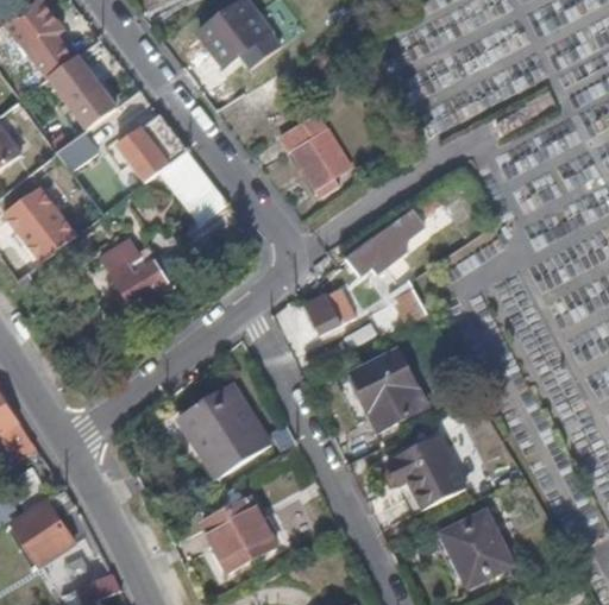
[(57,19),(43,0),(22,0),(17,4),(13,13),(1,21),(7,29),(18,43),(22,45),(30,55),(41,45),(51,37),(44,30),(57,19)]
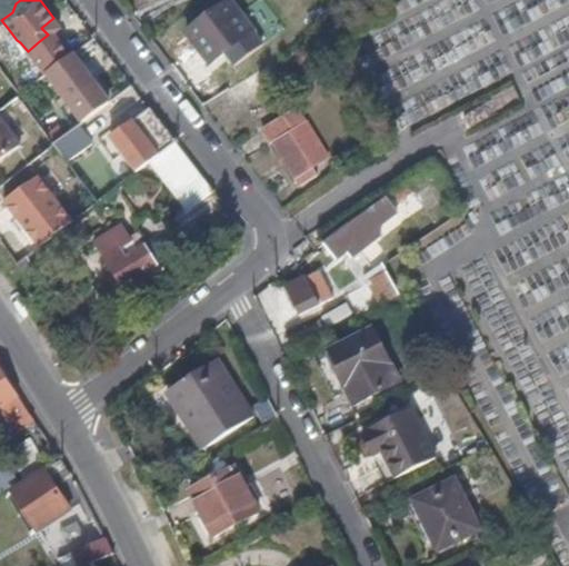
[(242,37),(253,29),(246,19),(239,9),(231,0),(225,0),(210,11),(185,29),(185,30),(198,48),(206,59),(209,61),(228,47),(242,37)]
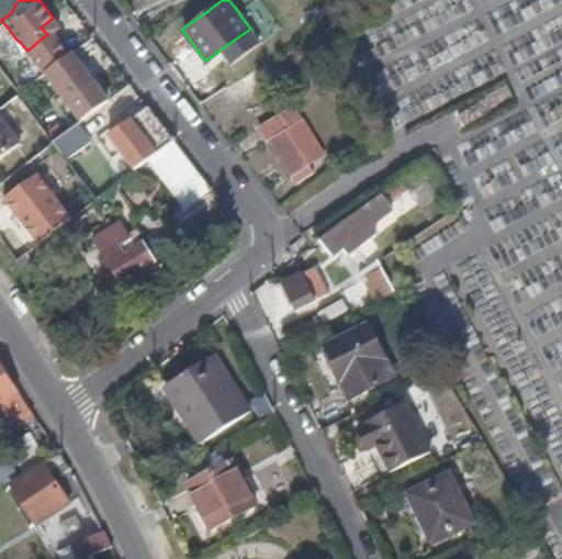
[(12,12),(15,3),(3,12),(1,20),(12,12)]
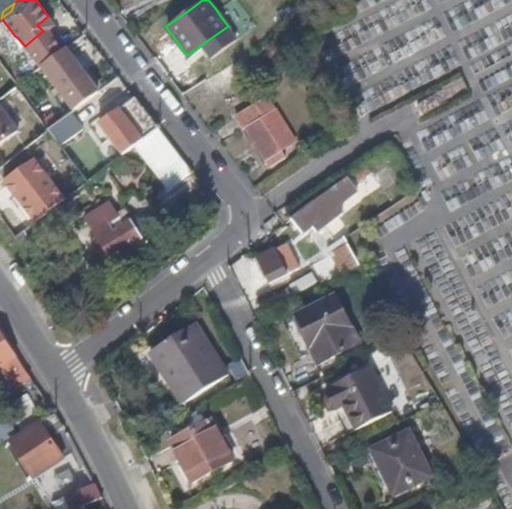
[(50,26),(54,23),(48,16),(37,25),(43,31),(50,26)]
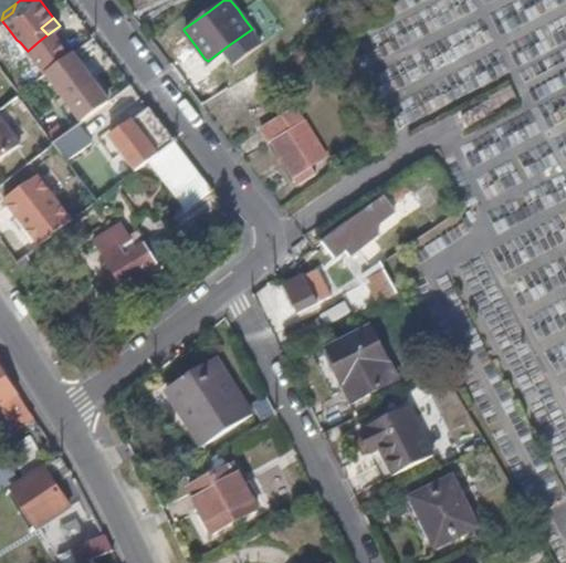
[(43,71),(71,50),(55,29),(48,34),(38,42),(28,51),(43,71)]
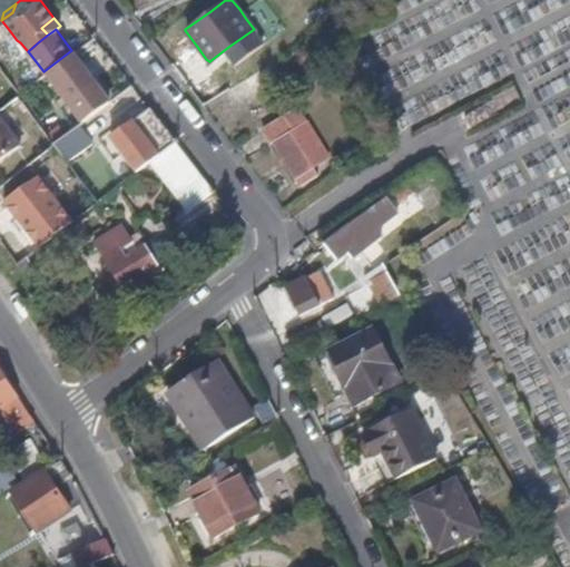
[(109,99),(89,74),(71,50),(43,71),(64,97),(81,119),(98,107),(109,99)]
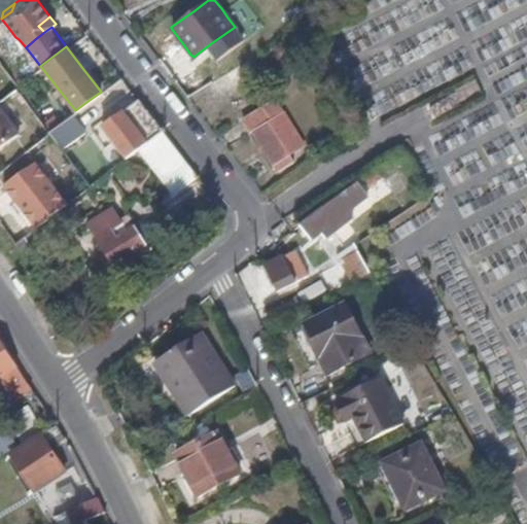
[(151,136),(162,128),(138,97),(102,125),(127,155),(145,141),(151,136)]
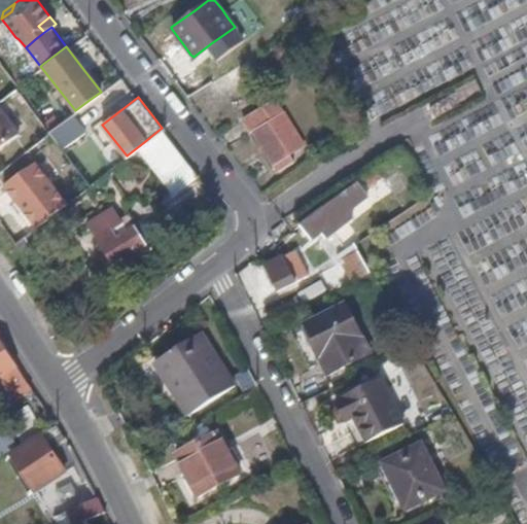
[(303,140),(281,108),(266,118),(257,105),(242,116),(277,168),(292,158),(287,150),(303,140)]
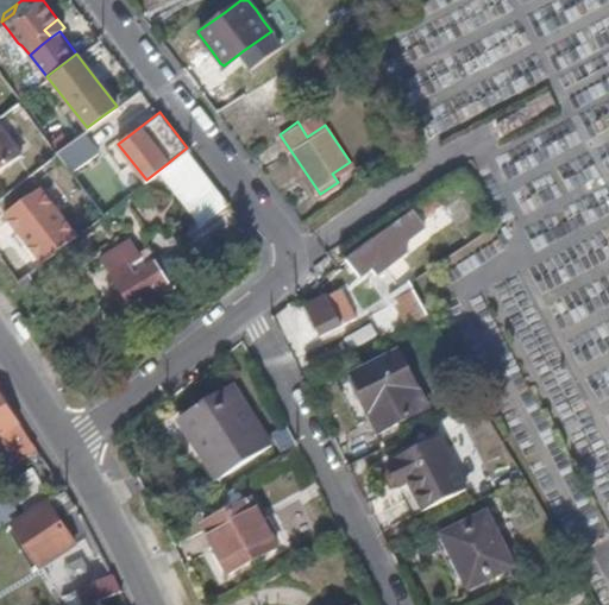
[(0,169),(20,153),(0,126),(0,169)]
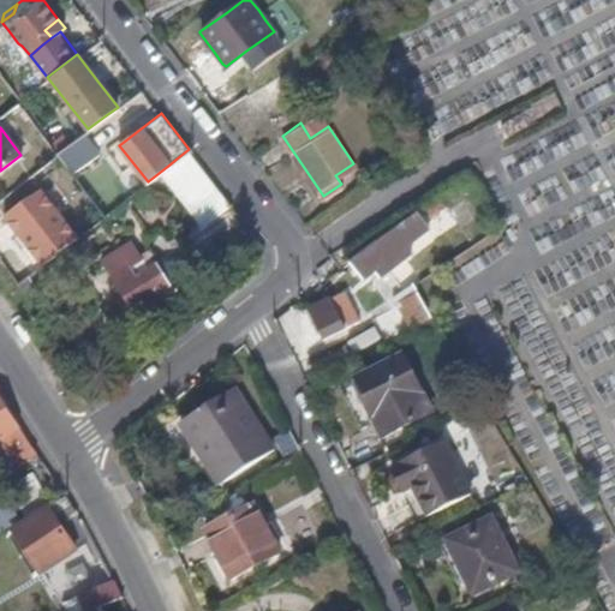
[(85,131),(57,153),(71,172),(100,150),(85,131)]
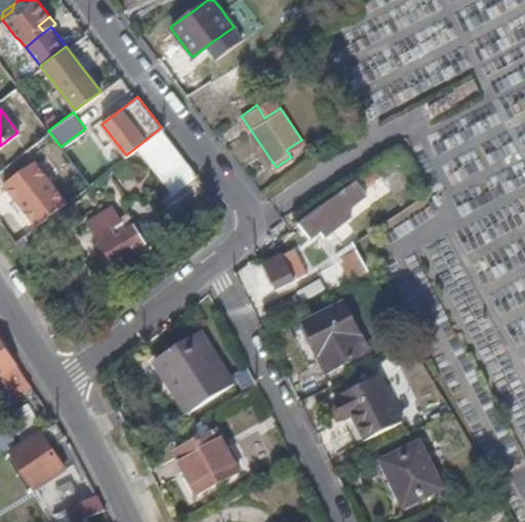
[(196,172),(179,151),(161,127),(151,135),(156,144),(168,160),(161,165),(177,187),(196,172)]
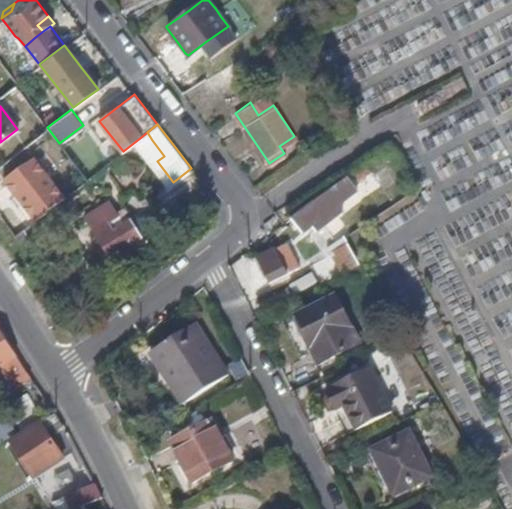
[(152,140),(147,132),(141,137),(147,144),(152,140)]
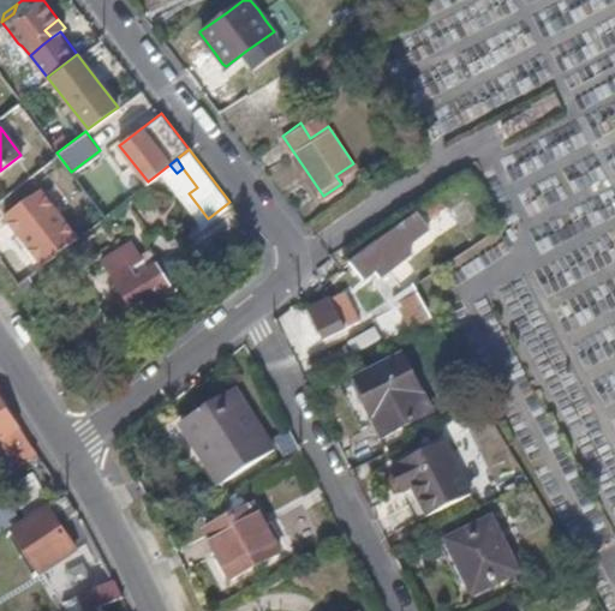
[(61,233),(30,193),(21,202),(12,209),(1,216),(0,217),(0,222),(9,234),(21,250),(28,258),(37,250),(45,245),(61,233)]
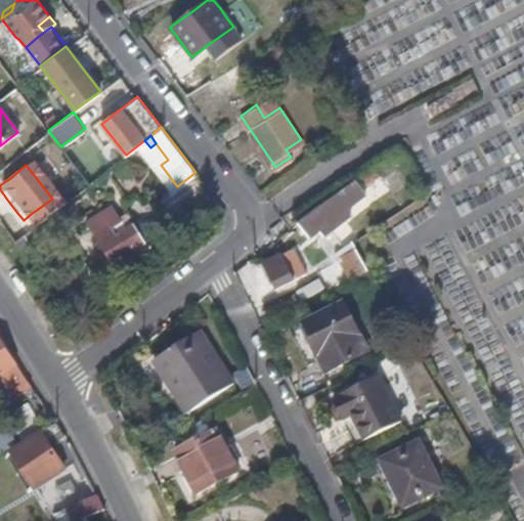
[(307,234),(330,219),(323,209),(325,207),(322,202),(308,212),(297,220),(307,234)]
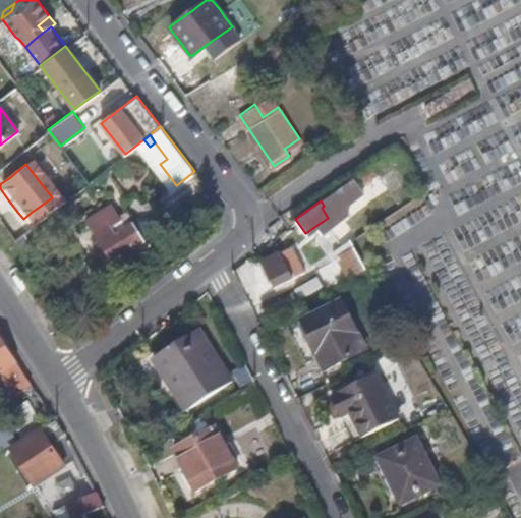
[(142,237),(133,222),(126,226),(121,220),(117,212),(111,203),(105,207),(95,213),(88,218),(89,220),(97,234),(109,253),(117,266),(119,266),(129,259),(138,253),(149,248),(142,237)]
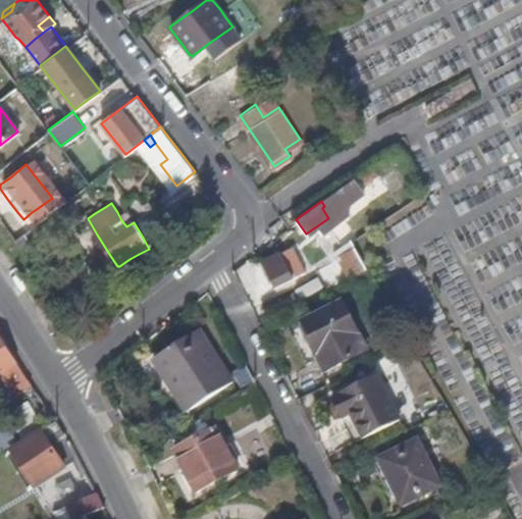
[(368,270),(360,256),(351,241),(345,246),(348,251),(336,258),(349,279),(355,276),(368,270)]
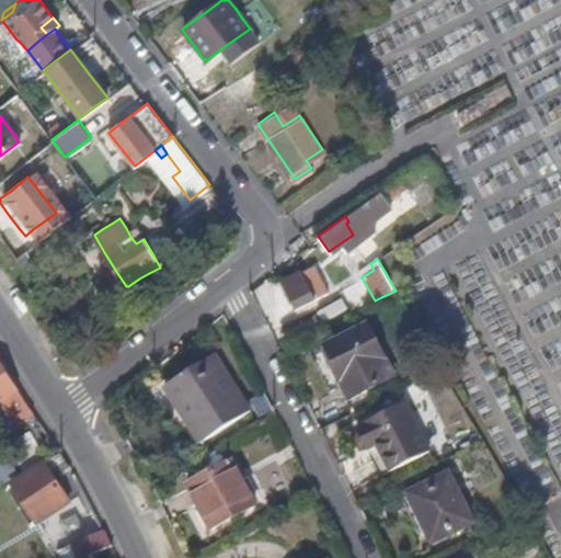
[(328,292),(315,264),(281,281),(294,308),(328,292)]
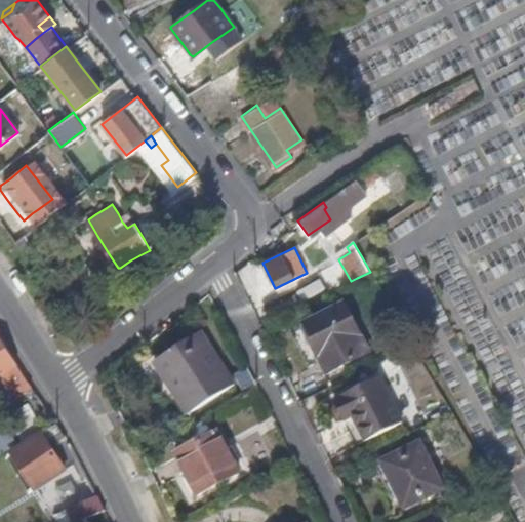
[(367,351),(357,329),(347,309),(344,300),(334,305),(328,309),(318,312),(303,318),(310,336),(318,352),(324,368),(327,372),(331,371),(330,369),(329,366),(354,356),(367,351)]
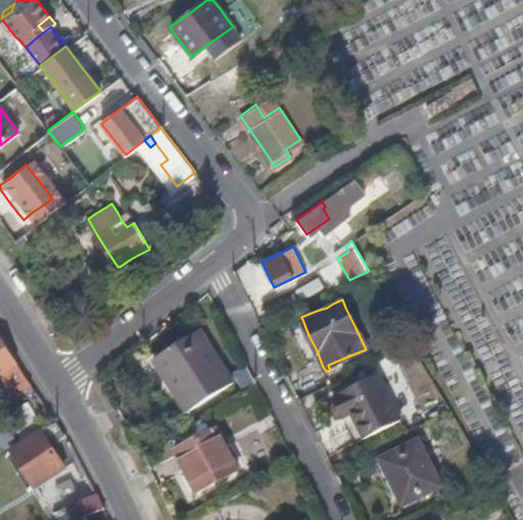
[(407,336),(400,326),(388,333),(393,343),(407,336)]
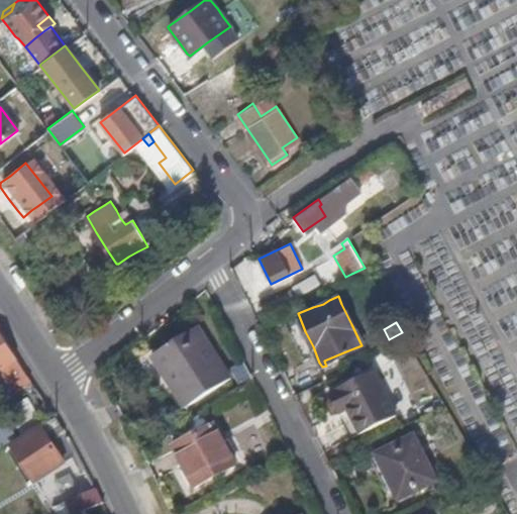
[(229,374),(222,362),(208,339),(198,323),(188,329),(173,339),(160,346),(158,342),(156,353),(172,381),(186,404),(200,395),(214,385),(228,376),(229,374)]
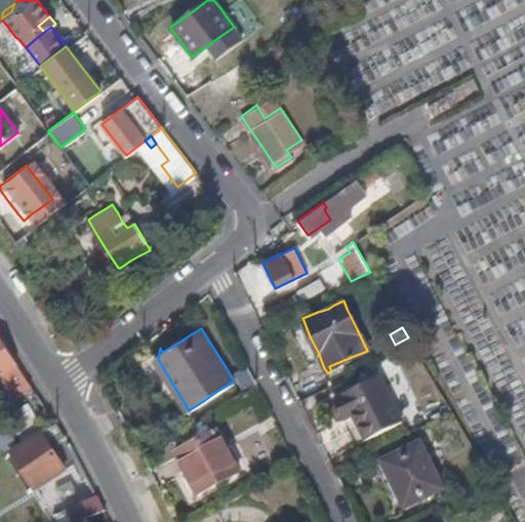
[(15,361),(2,342),(0,338),(0,369),(2,370),(13,389),(28,378),(15,361)]
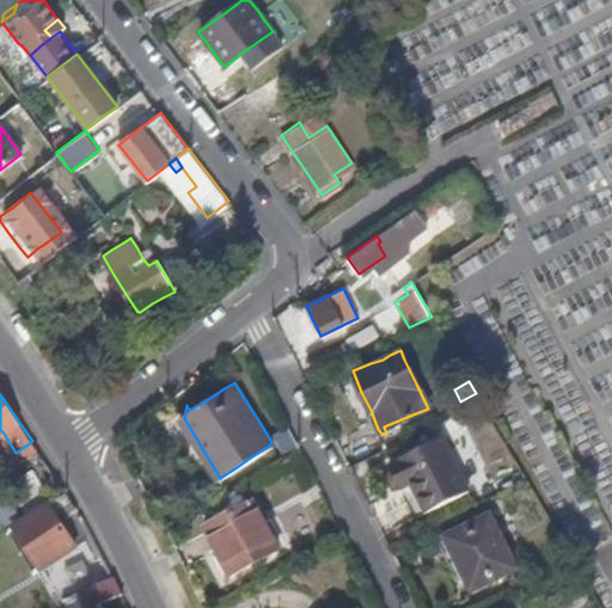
[(381,443),(377,434),(369,422),(335,437),(346,459),(362,452),(381,443)]
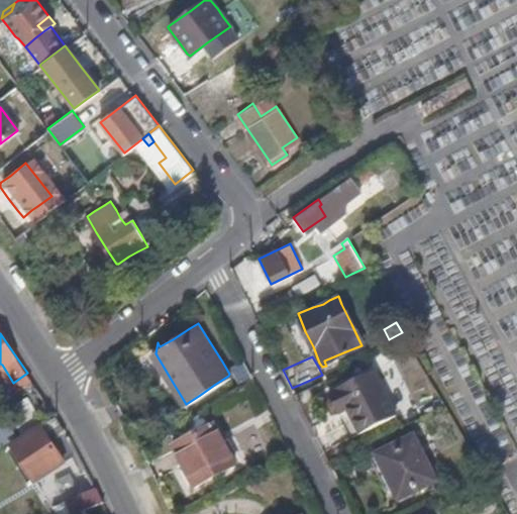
[(398,410),(385,384),(377,367),(334,388),(342,406),(351,403),(363,426),(375,421),(398,410)]
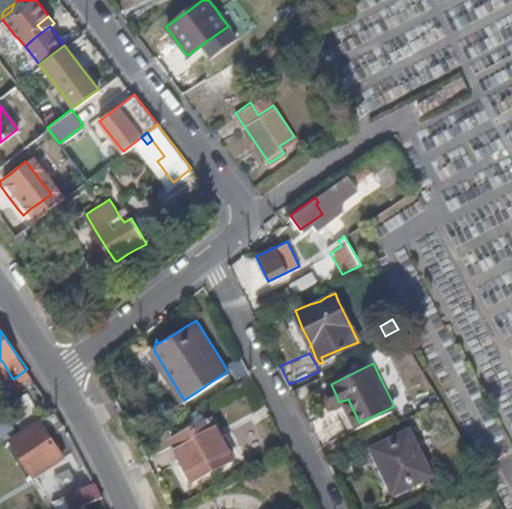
[(0,434),(10,424),(0,415),(0,434)]
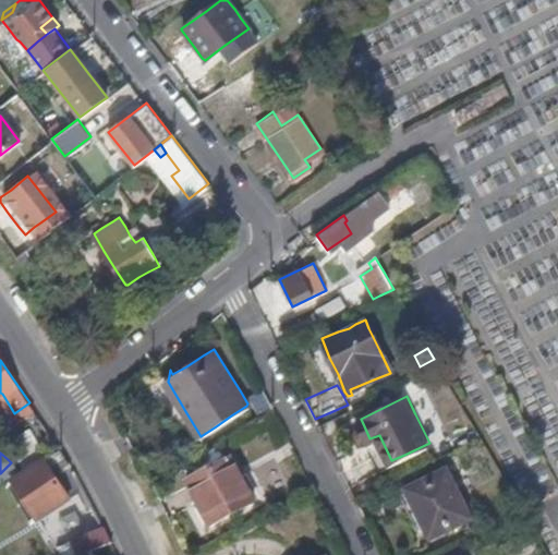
[(253,497),(230,456),(220,461),(205,469),(186,479),(196,497),(207,518),(208,520),(210,521),(213,519),(225,513),(253,497)]
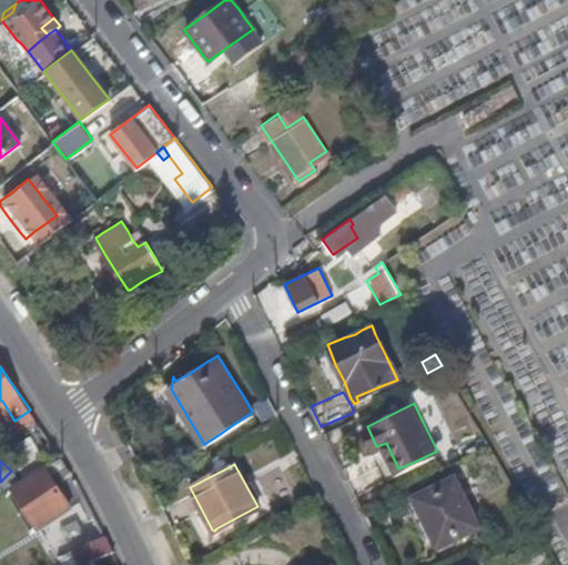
[(68,504),(60,491),(44,466),(13,486),(21,498),(34,523),(37,524),(46,517),(68,504)]
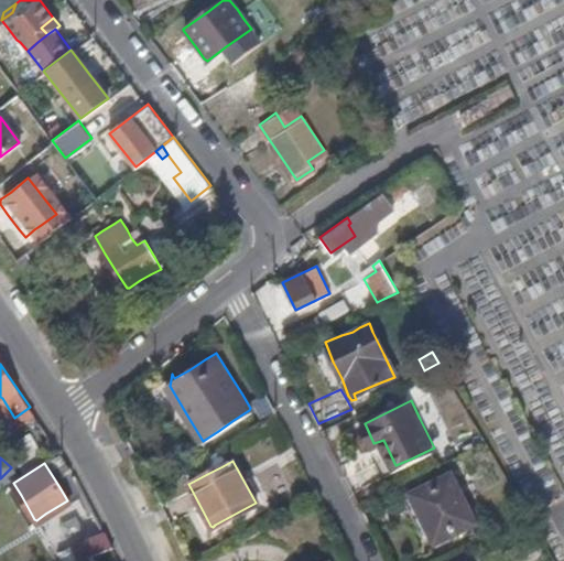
[(476,519),(470,509),(458,486),(449,470),(443,474),(415,488),(425,507),(424,510),(419,514),(421,517),(425,529),(433,542),(448,533),(463,527),(476,519)]
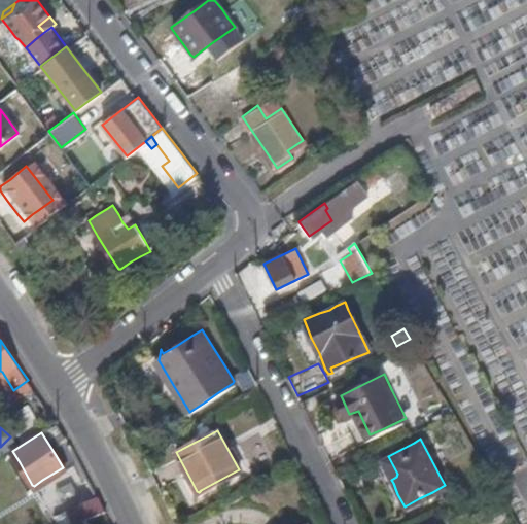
[(397,474),(388,456),(375,462),(378,467),(383,478),(385,482),(391,480),(396,477),(397,474)]
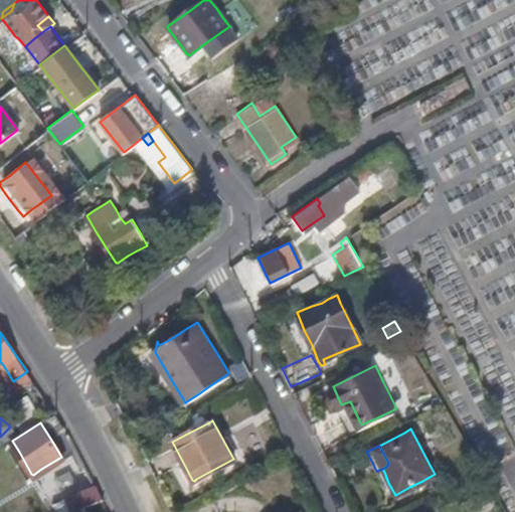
[(191,478),(181,459),(178,461),(177,463),(184,477),(186,480),(187,480),(191,478)]
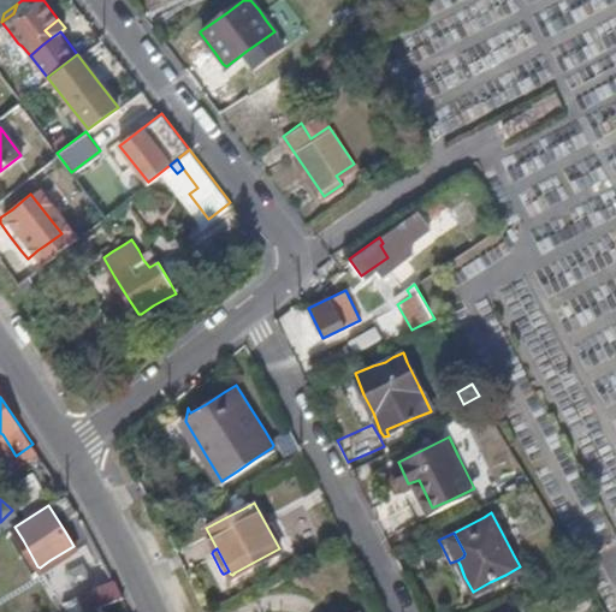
[(86,611),(87,611),(122,594),(112,574),(78,593),(86,611)]
